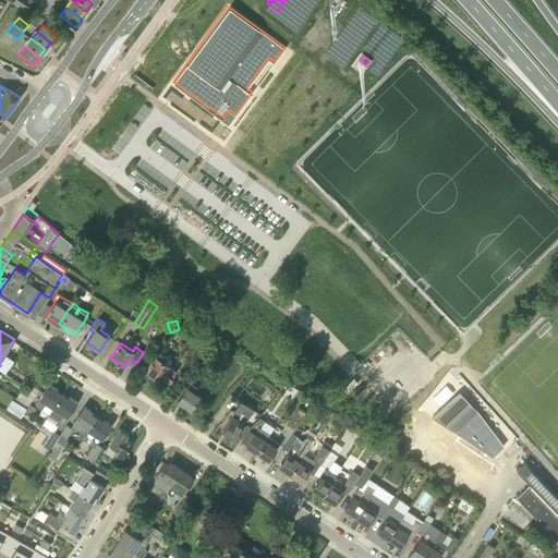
[(171,360),(159,352),(156,356),(155,355),(149,365),(152,367),(148,372),(159,378),(164,373),(165,373),(168,374),(165,378),(169,381),(172,377),(177,371),(168,365),(169,364),(171,360)]
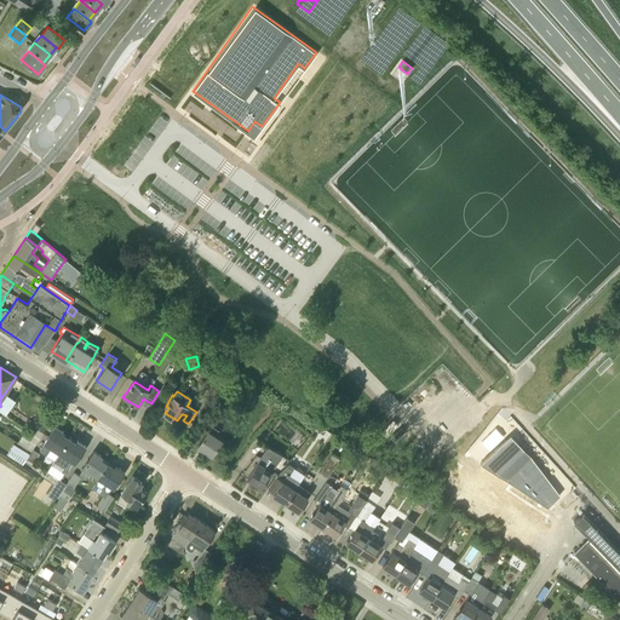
[(216,426),(211,424),(208,429),(207,428),(196,446),(212,454),(223,437),(222,437),(227,431),(217,425),(216,426)]
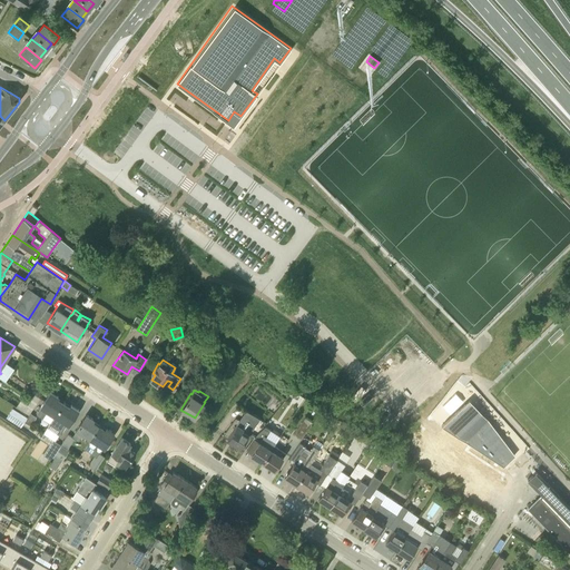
[(53,416),(62,402),(57,399),(58,396),(50,392),(40,408),(41,408),(37,414),(42,418),(47,412),(53,416)]
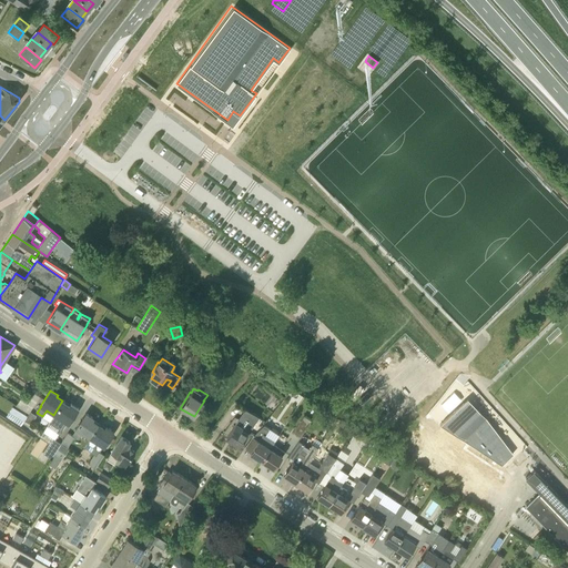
[(17,405),(23,409),(29,413),(40,396),(34,393),(28,403),(21,398),(17,405)]
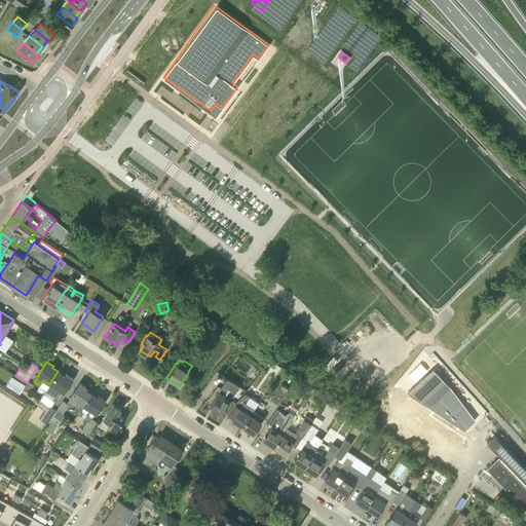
[(451,387),(434,369),(409,392),(464,430),(476,420),(451,387)]
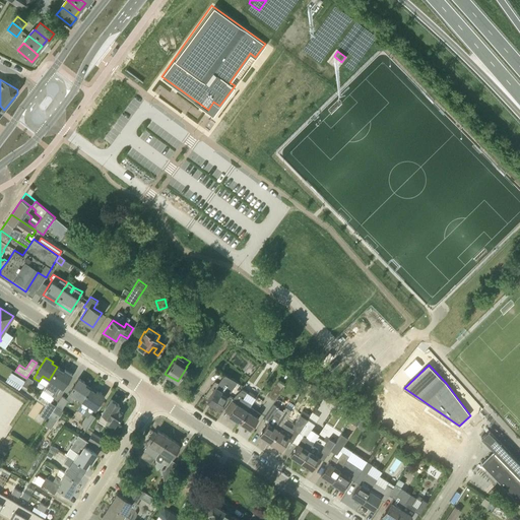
[(57,367),(49,380),(43,390),(55,398),(61,388),(62,388),(71,374),(65,370),(64,371),(57,367)]
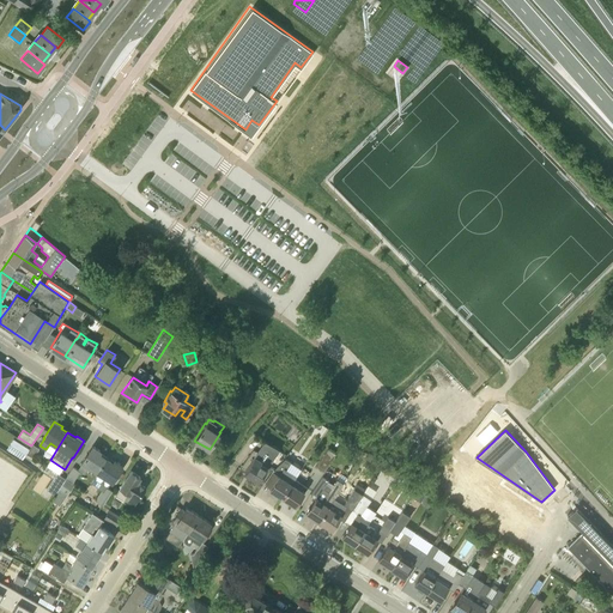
[(259,481),(271,462),(279,449),(265,441),(244,472),(259,481)]
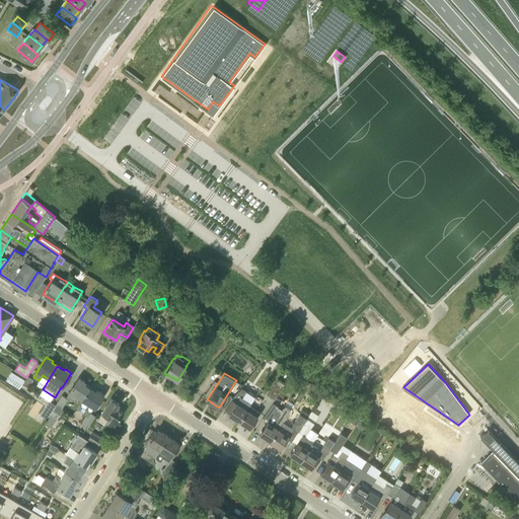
[(301,387),(304,383),(298,380),(291,375),(287,380),(295,385),(296,384),(301,387)]
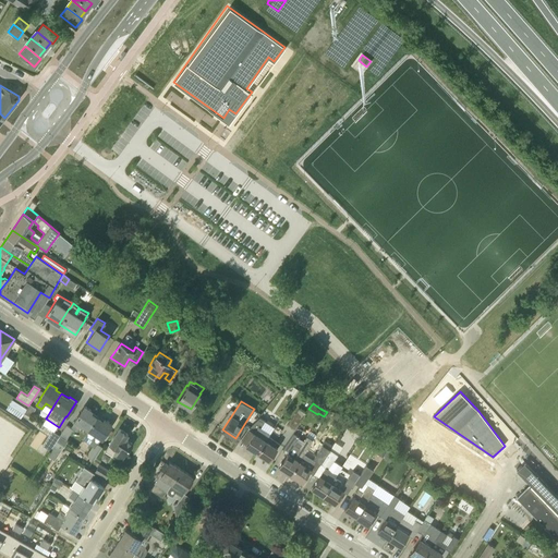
[(29,417),(35,408),(29,404),(24,414),(29,417)]
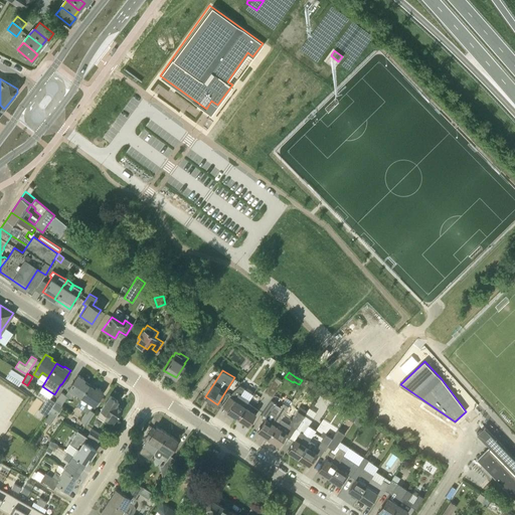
[(80,397),(89,384),(83,380),(84,379),(77,374),(68,389),(65,394),(61,391),(55,402),(60,405),(66,396),(70,398),(74,393),(80,397)]
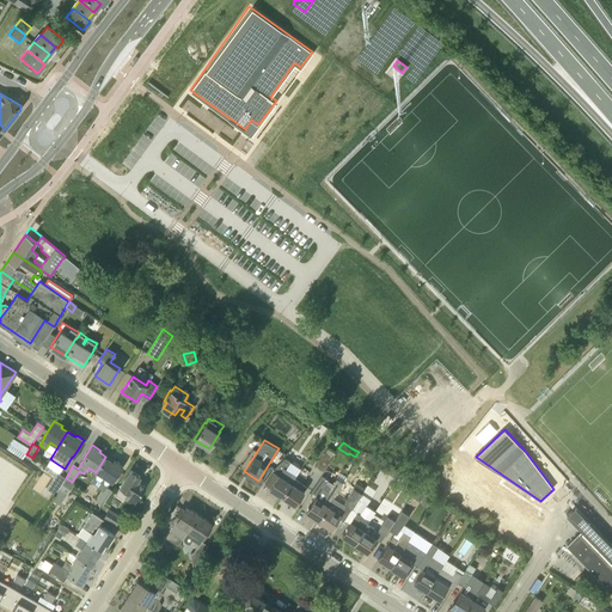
[(324,471),(336,452),(328,447),(316,465),(324,471)]
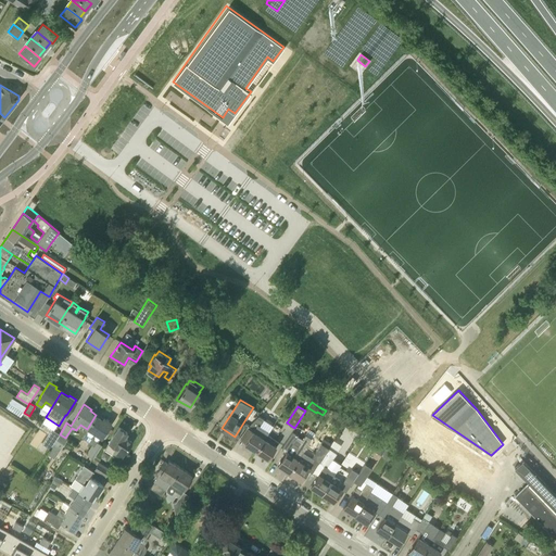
[(96,415),(87,429),(81,438),(92,444),(86,453),(93,458),(102,445),(97,442),(100,438),(101,438),(111,421),(103,417),(102,419),(96,415)]
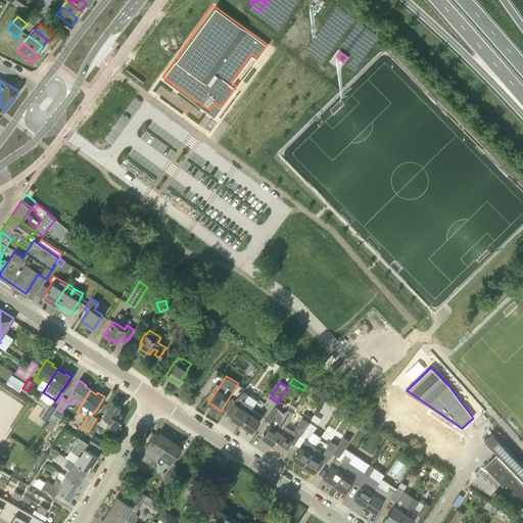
[(225,413),(231,417),(230,417),(240,424),(248,412),(249,413),(252,406),(244,400),(248,394),(243,391),(234,400),(225,413)]
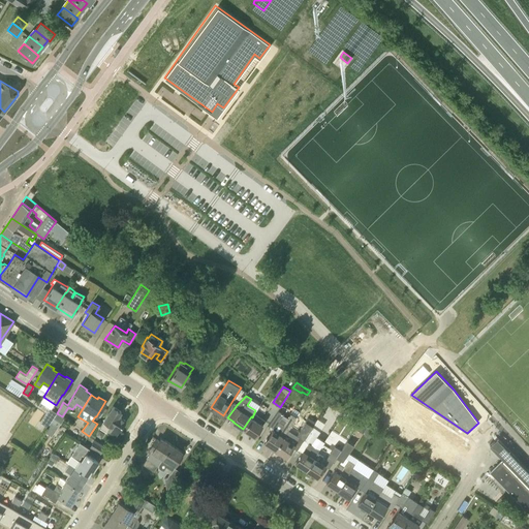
[(115,436),(125,419),(119,415),(121,411),(113,406),(99,428),(106,432),(107,431),(115,436)]
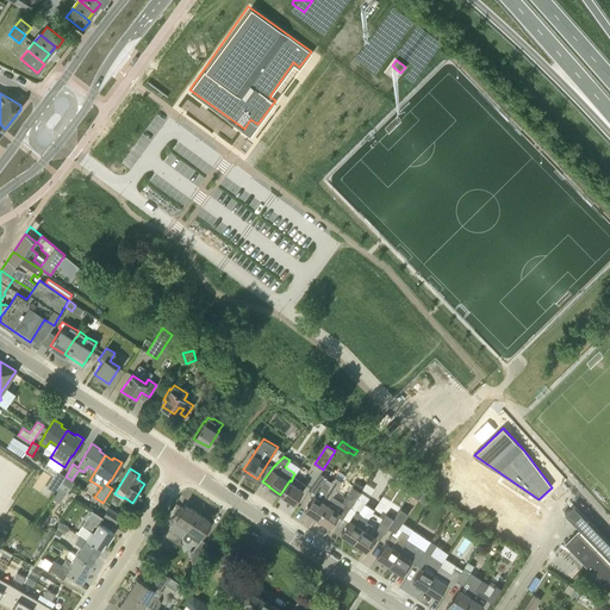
[(58,486),(66,477),(57,471),(47,487),(55,492),(58,486)]
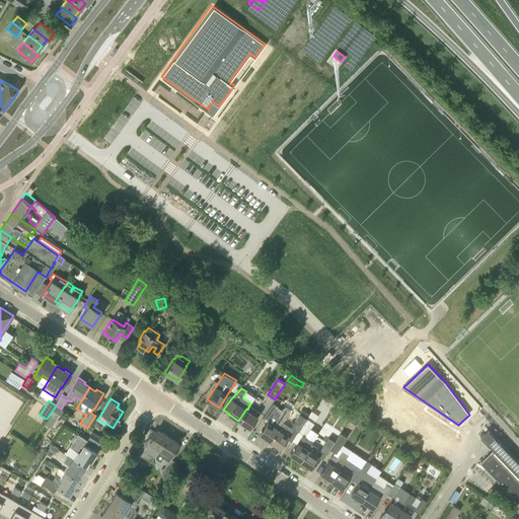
[(279,427),(286,414),(289,409),(285,405),(278,416),(273,413),(278,405),(273,402),(263,417),(268,420),(258,434),(270,441),(279,427)]
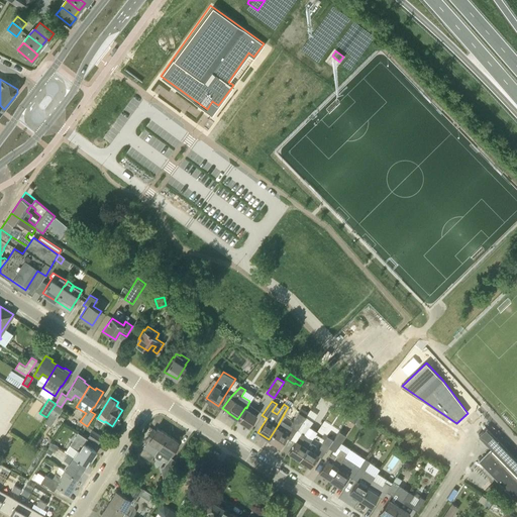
[(61,407),(56,404),(49,413),(57,417),(63,409),(61,407)]
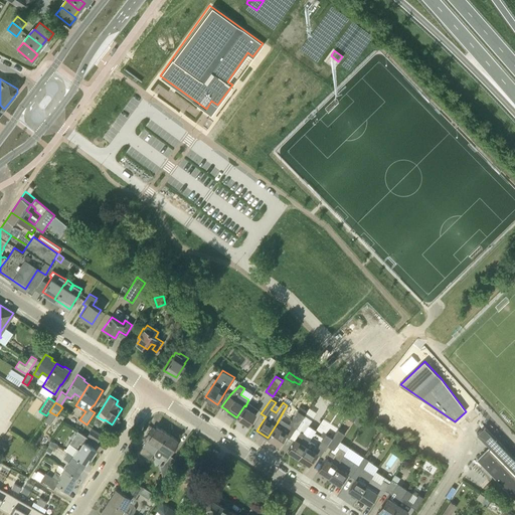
[(244,405),(236,417),(247,424),(258,409),(251,405),(249,408),(245,406),(244,405)]
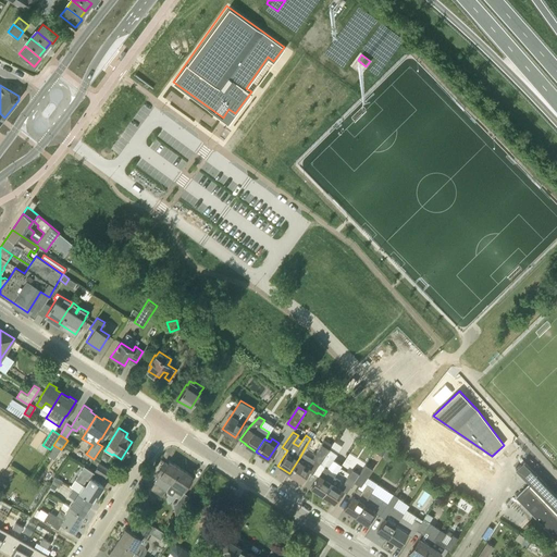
[(312,458),(320,462),(329,448),(321,444),(312,458)]
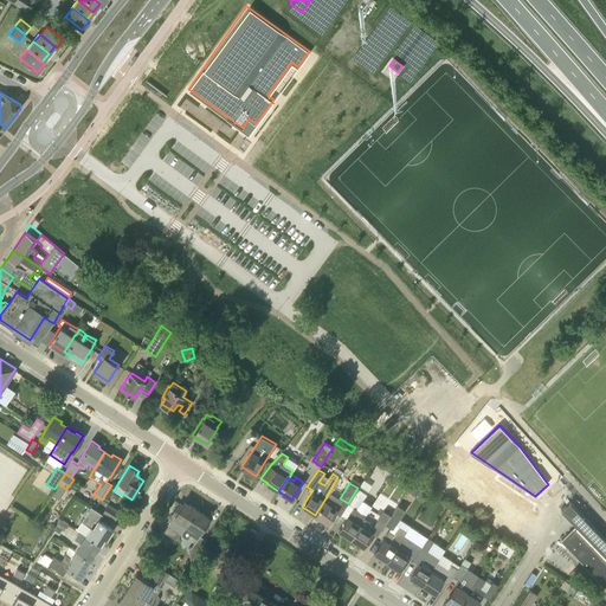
[(348,503),(348,504),(355,509),(366,492),(358,488),(348,503)]
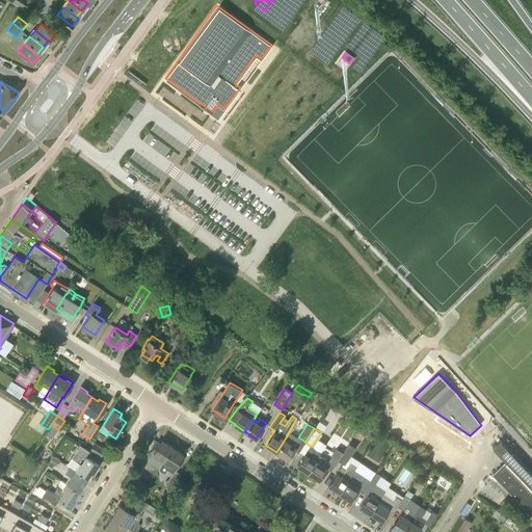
[(370,430),(366,436),(372,441),(377,434),(370,430)]
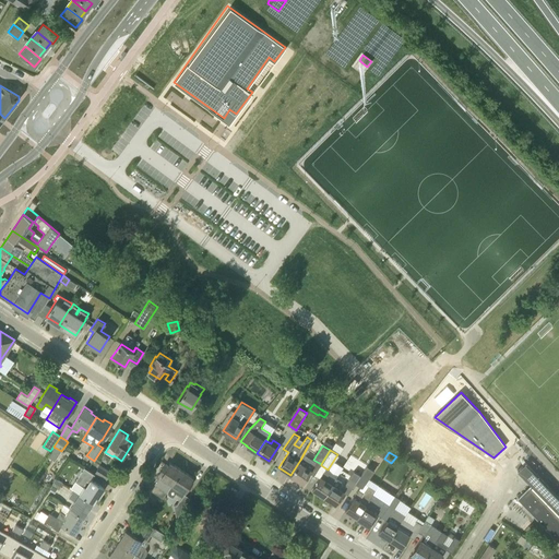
[(0,477),(12,462),(0,453),(0,477)]
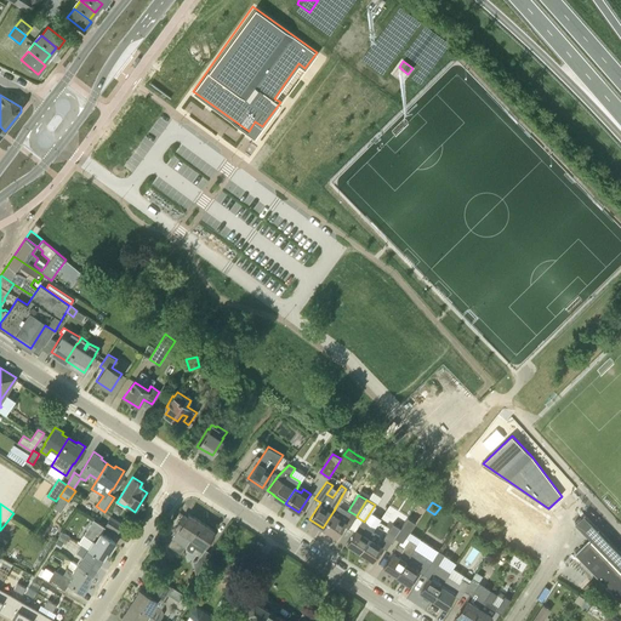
[(336,536),(346,519),(334,511),(323,528),(336,536)]
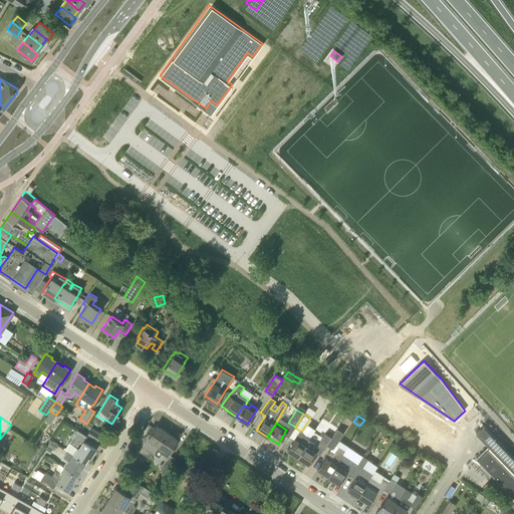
[(149,458),(167,432),(156,425),(154,428),(152,426),(146,437),(148,438),(139,452),(149,458)]
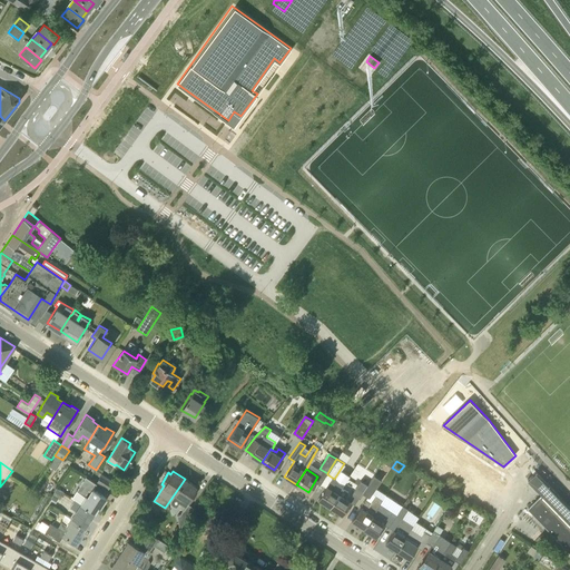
[(569,507),(536,471),(528,480),(543,495),(540,499),(539,497),(528,508),(569,551),(569,507)]
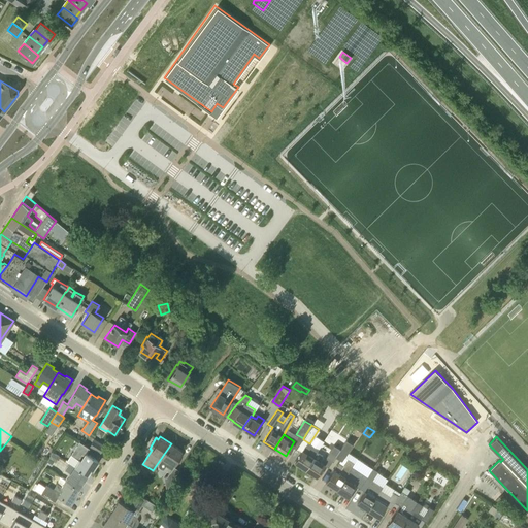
[(100,454),(105,446),(94,438),(89,447),(100,454)]
